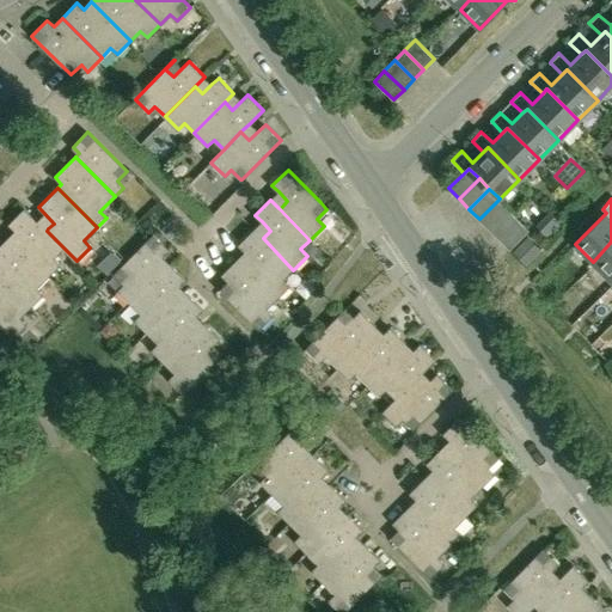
[(508,209),(499,200),(479,219),(489,228),(508,209)]
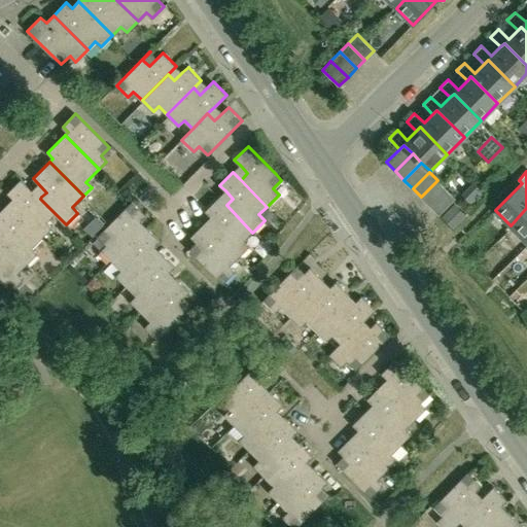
[(13,199),(7,205),(40,239),(51,227),(45,222),(55,213),(40,199),(39,199),(21,179),(7,192),(13,199)]
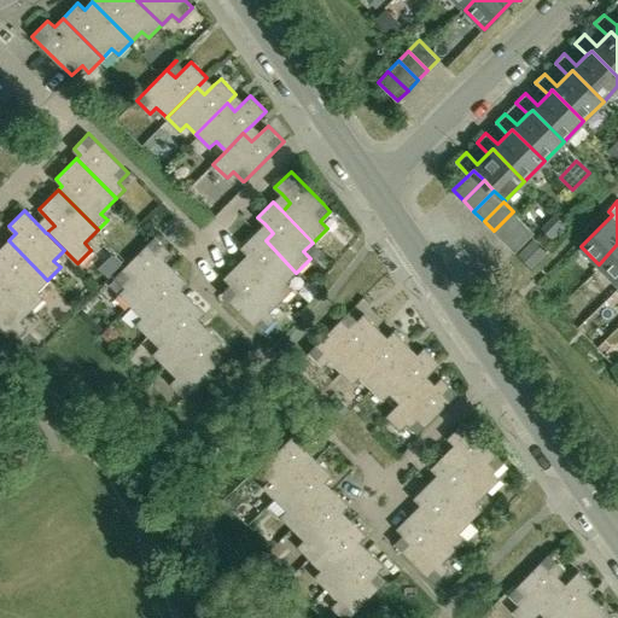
[(494,231),(505,242),(524,222),(513,211),(494,231)]
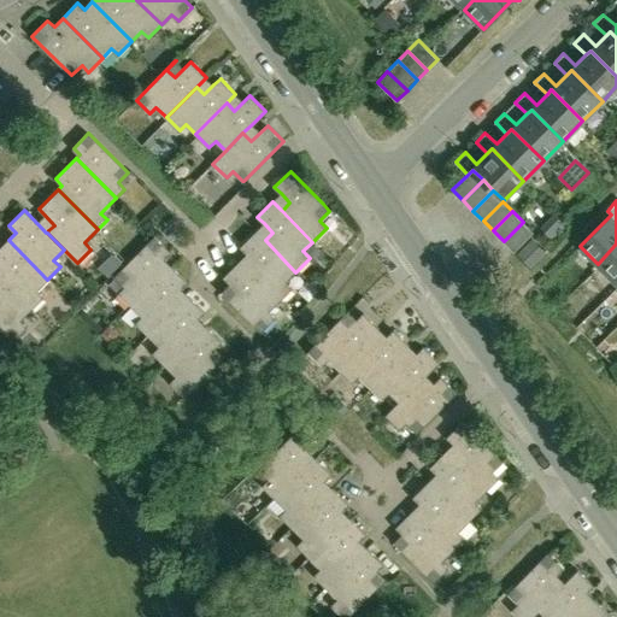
[(504,241),(515,252),(533,231),(523,222),(504,241)]
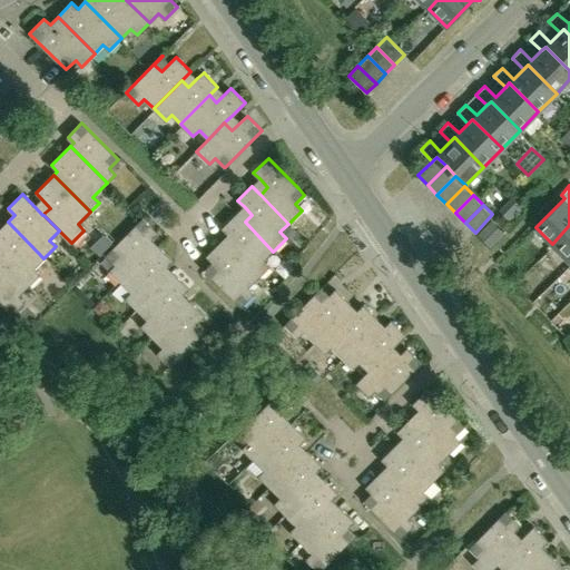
[(236,214),(222,228),(228,234),(236,243),(229,249),(257,278),(269,266),(264,259),(273,252),(245,222),(236,214)]
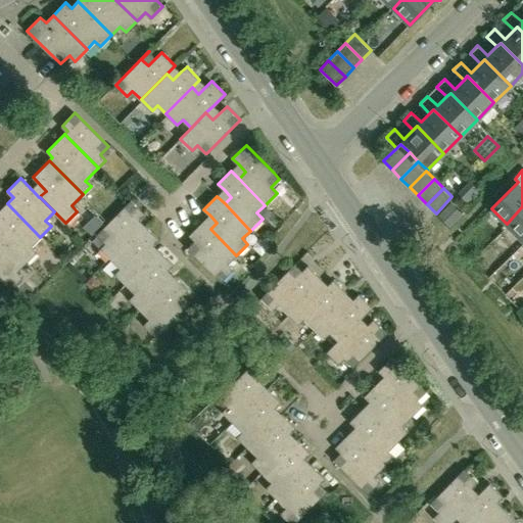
[(128,203),(97,234),(106,243),(100,248),(112,260),(139,234),(131,227),(139,219),(144,214),(131,200),(128,203)]
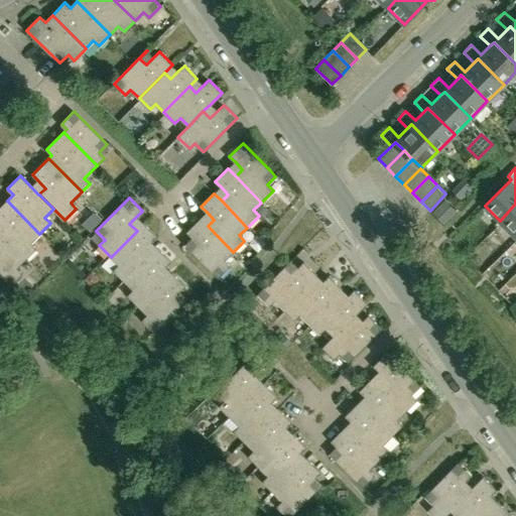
[(444,199),(432,212),(444,225),(458,211),(444,199)]
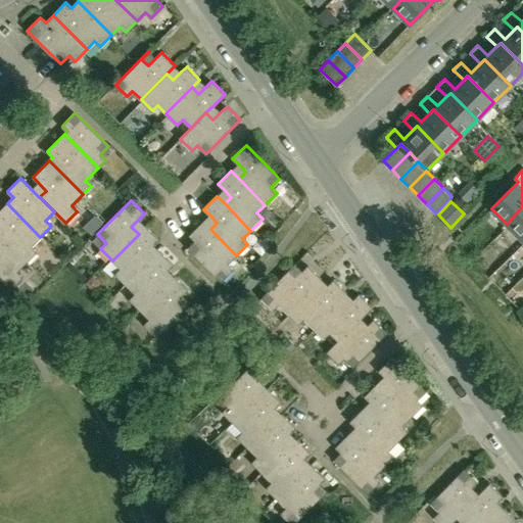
[(0,239),(25,264),(37,251),(32,245),(40,237),(7,203),(0,209),(0,239)]
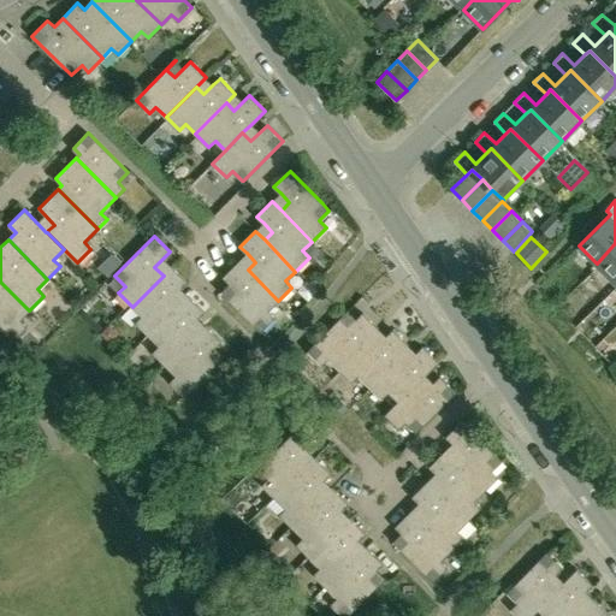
[(615,243),(597,264),(615,282),(615,243)]
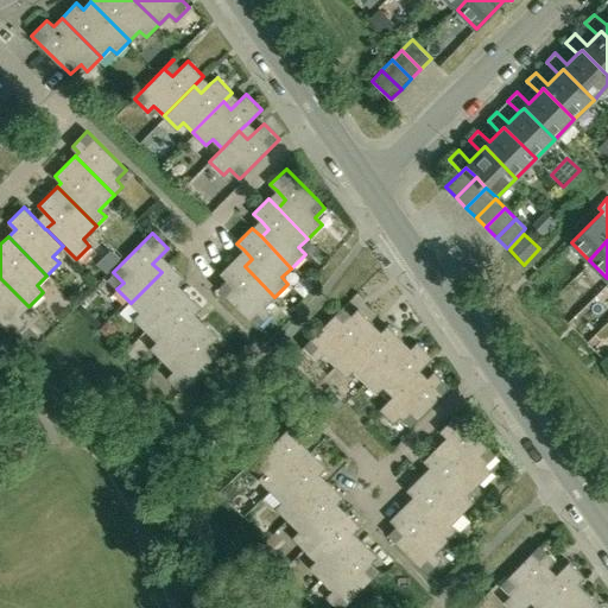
[(220,287),(219,289),(258,327),(272,314),(265,306),(274,297),(245,266),(236,257),(221,273),(220,273),(227,280),(236,290),(229,297),(220,287)]
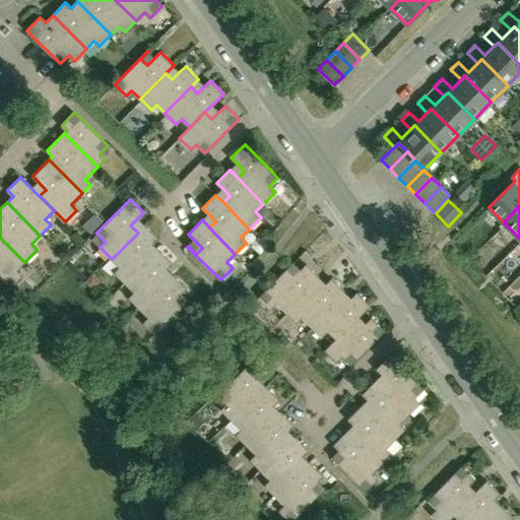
[(138,233),(112,259),(120,267),(114,272),(126,283),(151,257),(144,250),(152,243),(157,238),(145,224),(138,233)]
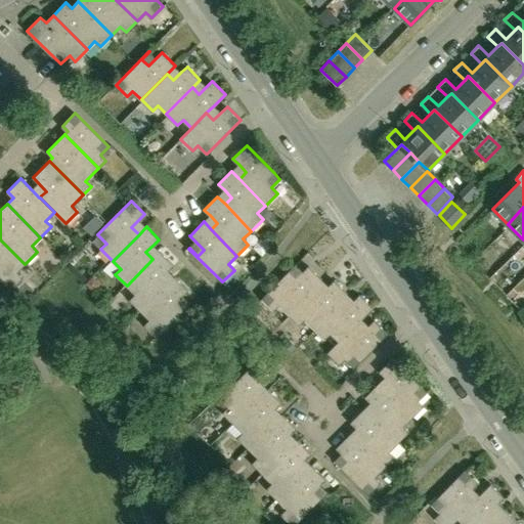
[(0,277),(11,289),(23,277),(17,271),(25,264),(0,239),(0,277)]
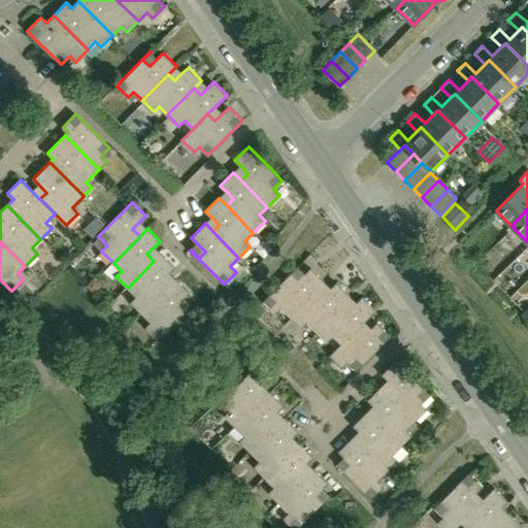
[(154,261),(128,288),(136,296),(131,302),(142,314),(168,287),(162,281),(169,272),(174,266),(162,254),(154,261)]
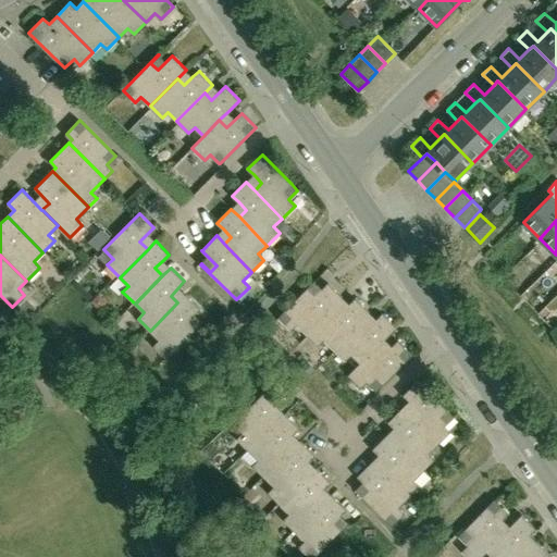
[(314,281),(279,317),(292,329),(297,323),(307,332),(334,305),(343,297),(329,282),(322,288),(313,296),(307,289),(316,282),(314,281)]
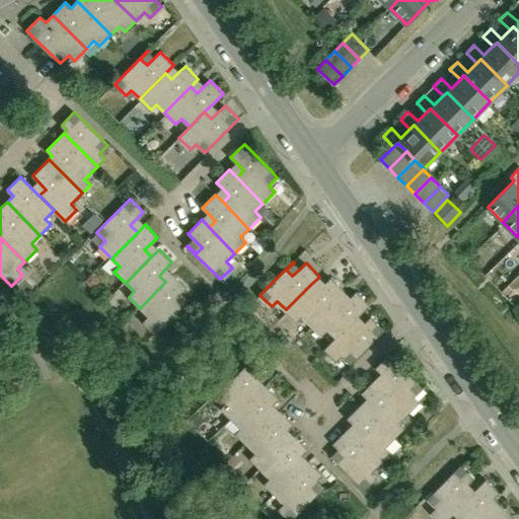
[(90,286),(94,286),(100,281),(92,273),(84,281),(90,286)]
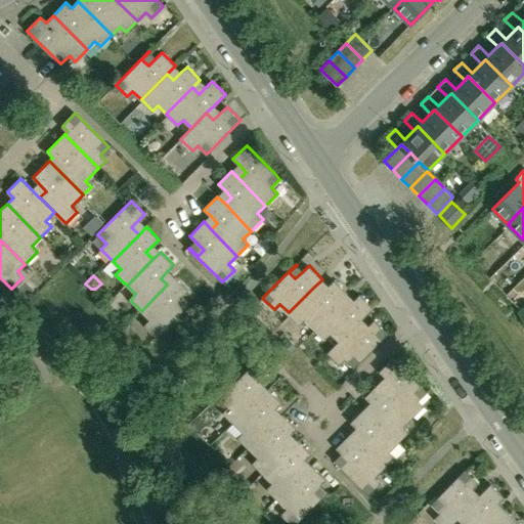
[(167,285),(141,311),(149,319),(144,324),(157,337),(189,303),(189,302),(181,310),(174,303),(182,296),(188,290),(175,276),(167,285)]
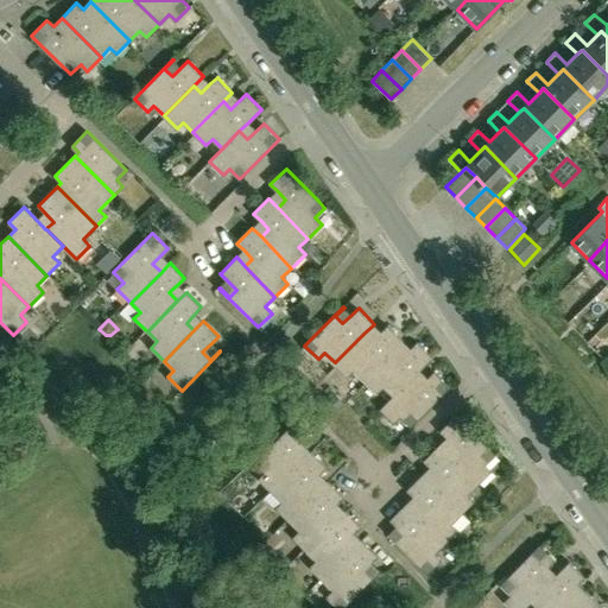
[(365,333),(335,362),(348,377),(354,369),(363,379),(394,349),(403,341),(387,324),(381,331),(372,340),(365,333)]
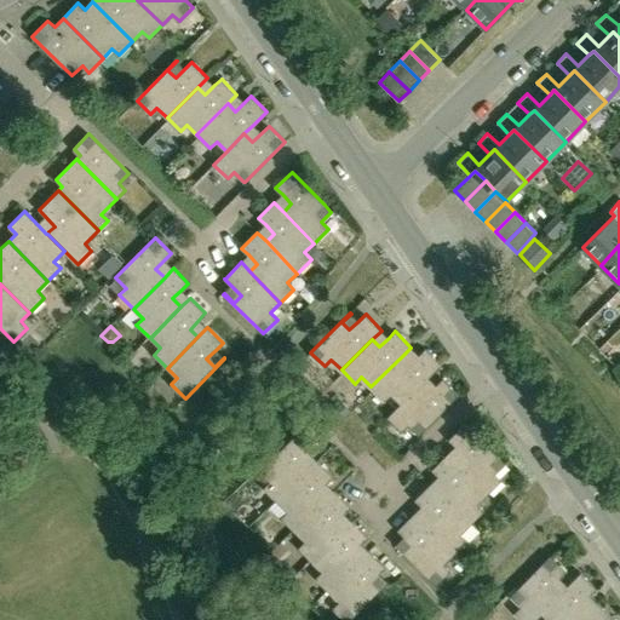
[(402,356),(371,386),(385,401),(391,394),(401,403),(419,386),(429,377),(442,363),(426,348),(419,355),(409,365),(402,356)]
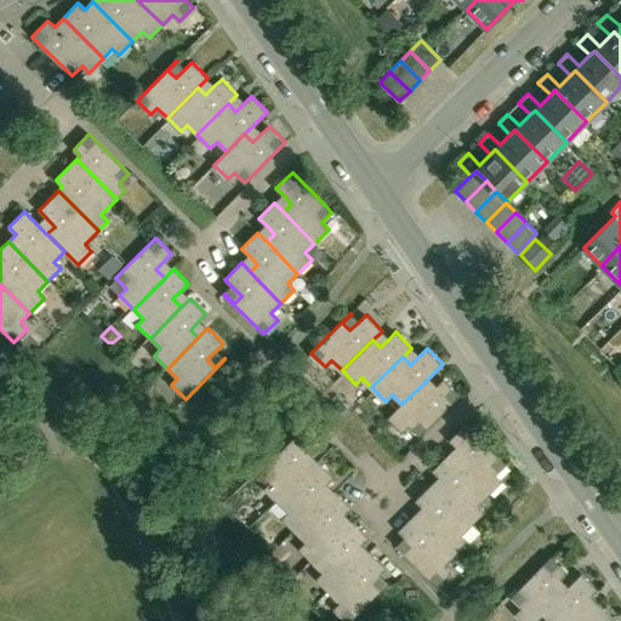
[(402,404),(388,417),(403,432),(410,425),(420,434),(460,396),(444,379),(427,394),(420,387),(402,404)]
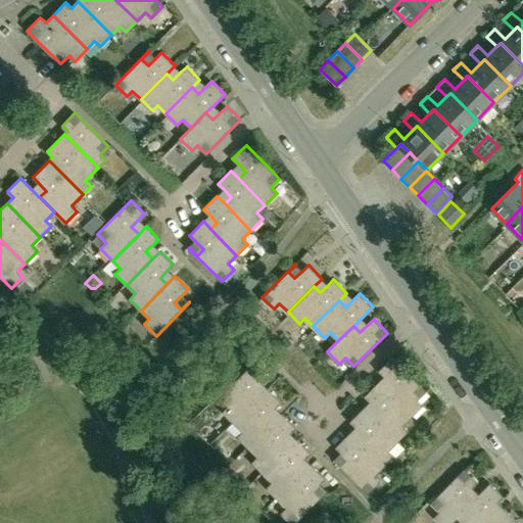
[(392,357),(379,370),(384,376),(391,384),(385,391),(411,417),(423,405),(417,399),(425,391),(395,360),(392,357)]
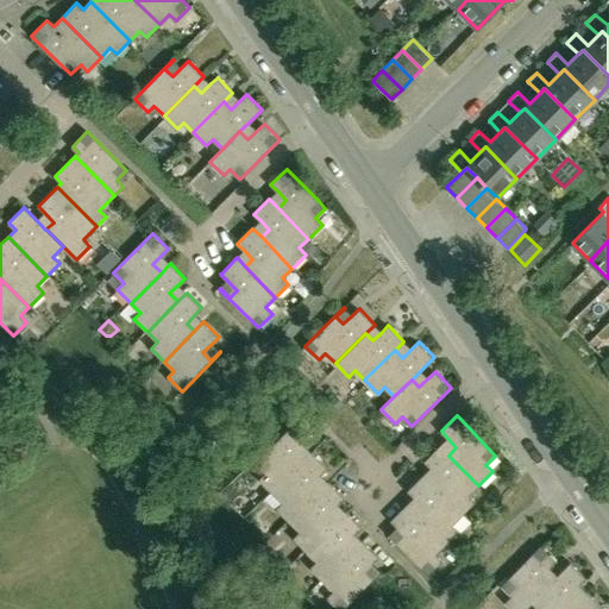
[(295,422),(256,463),(265,472),(259,478),(274,493),(303,462),(295,453),(305,444),(311,438),(295,422)]
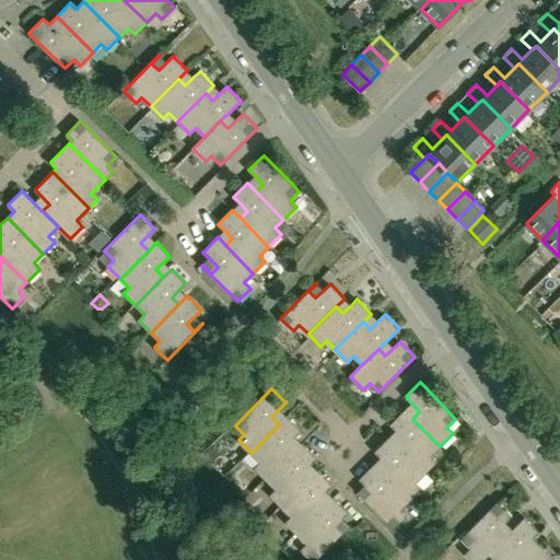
[(404,410),(391,423),(396,430),(404,438),(397,445),(424,474),(438,461),(431,455),(440,446),(412,419),(404,410)]
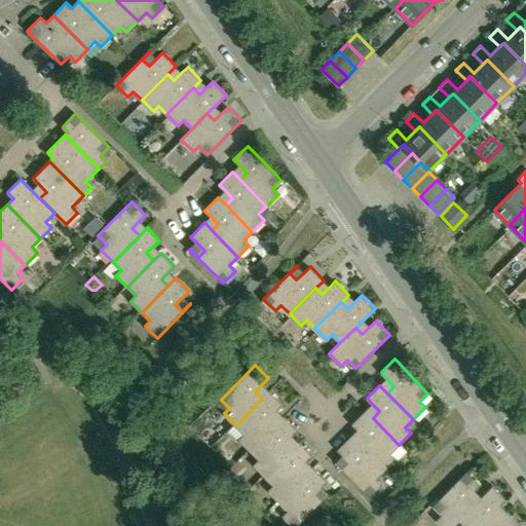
[(262,399),(236,425),(245,434),(238,439),(251,450),(276,424),(269,417),(276,410),(283,404),(270,391),(262,399)]
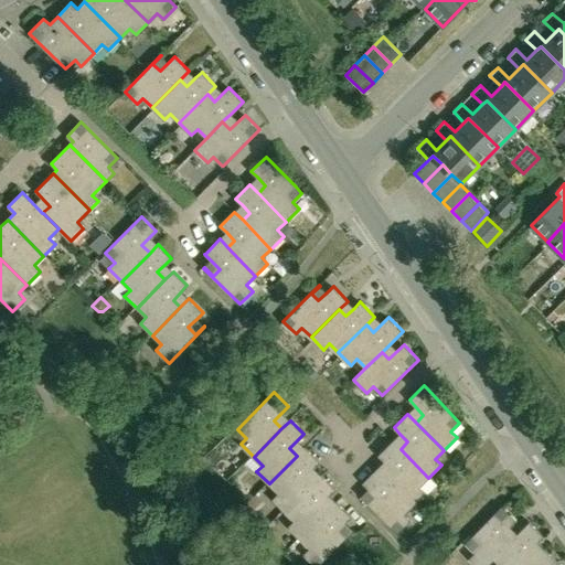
[(381,452),(377,455),(384,461),(392,469),(385,477),(413,505),(426,492),(419,487),(428,478),(401,449),(392,440),(381,452)]
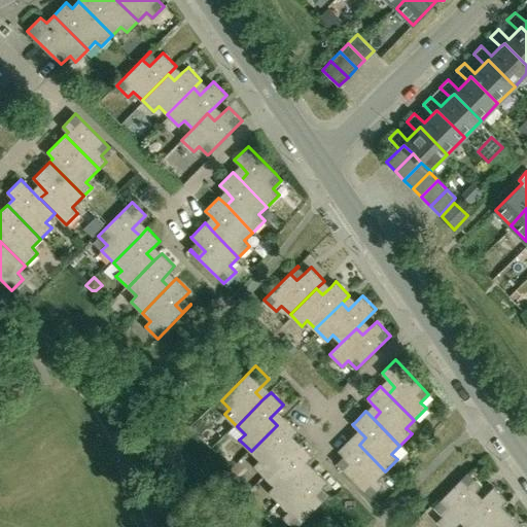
[(277,425),(251,451),(259,460),(254,465),(266,477),(291,451),(284,444),(292,435),(297,430),(285,418),(277,425)]
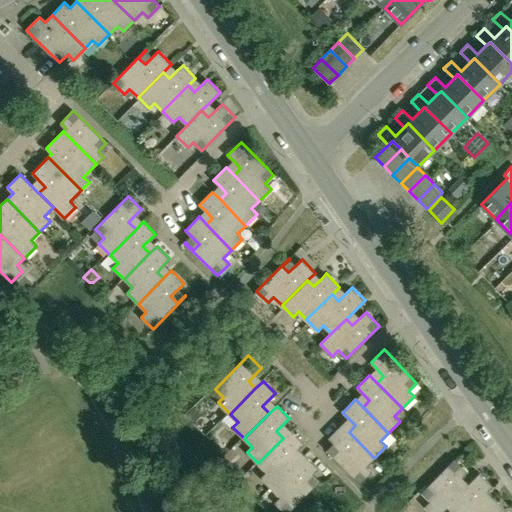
[(327,449),(327,450),(360,483),(372,471),(366,466),(374,458),(349,432),(341,424),(328,437),(334,443),(341,450),(335,457),(327,449)]
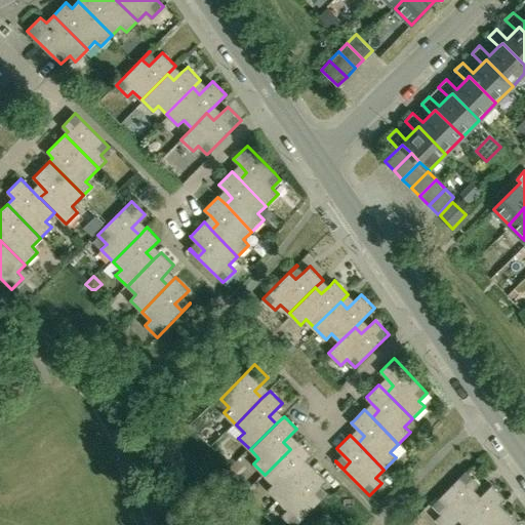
[(290,449),(265,475),(273,483),(268,489),(278,500),(305,474),(297,468),(306,459),(312,454),(298,441),(290,449)]
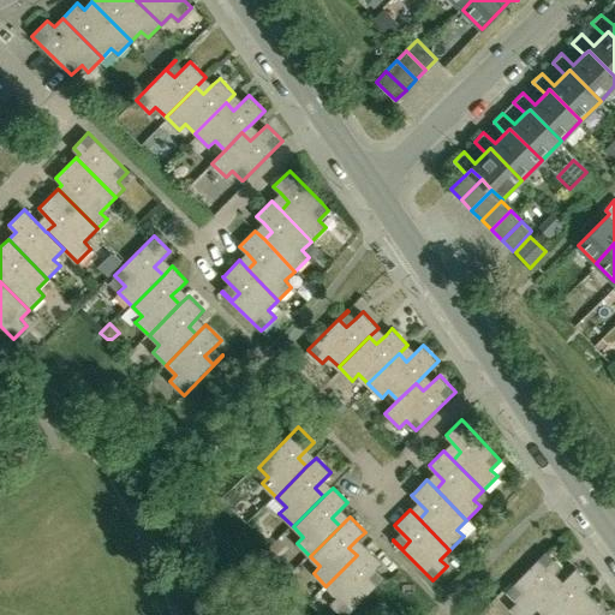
[(357,555),(326,586),(336,597),(330,603),(342,614),(345,614),(383,577),(383,575),(374,585),(368,578),(376,568),(382,562),(365,547),(357,555)]
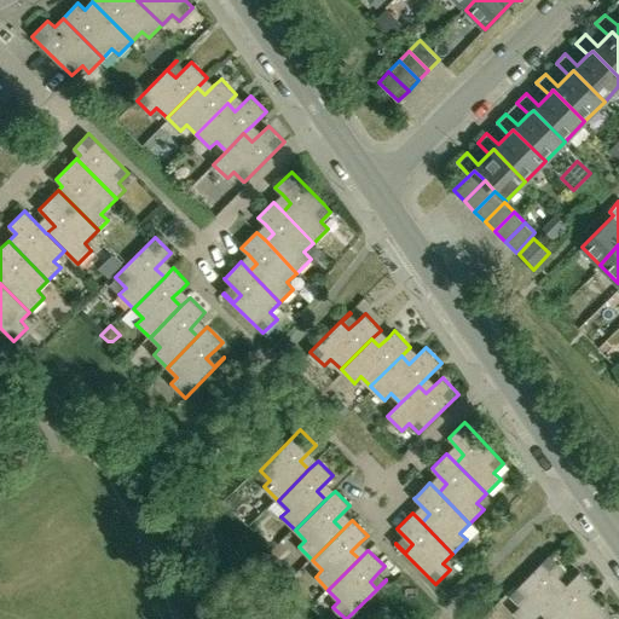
[(510,595),(520,606),(514,612),(521,618),(533,618),(541,613),(559,595),(550,586),(566,571),(550,555),(549,555),(510,595)]
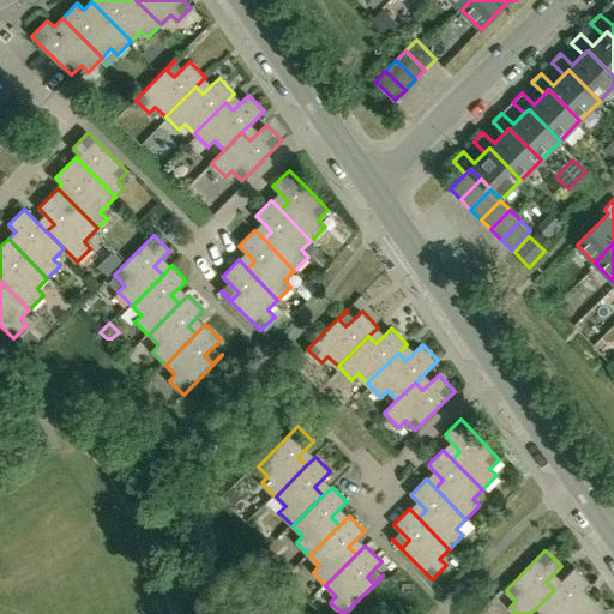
[(554,590),(536,608),(542,613),(576,613),(584,606),(576,599),(585,589),(591,583),(576,567),(563,581),(554,590)]
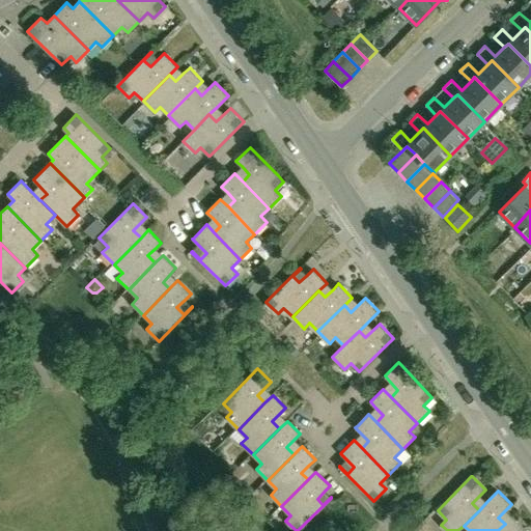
[(505,524),(498,530),(524,530),(526,530),(512,516),(505,524)]
